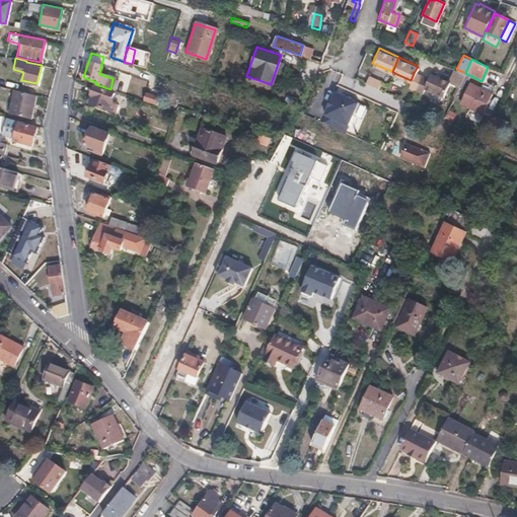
[(459,85),(465,73),(461,71),(456,69),(453,68),(447,79),(449,80),(459,85)]
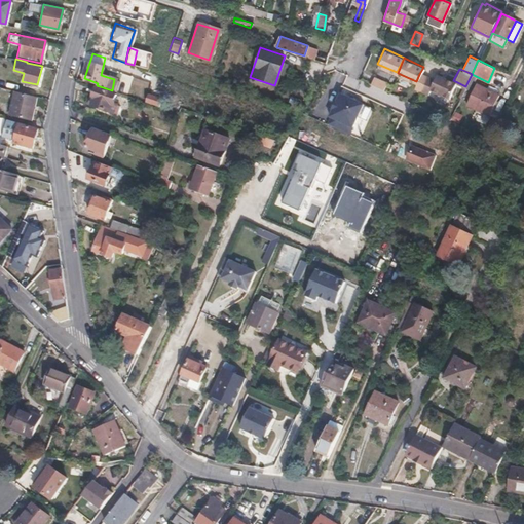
[(453,80),(436,72),(433,80),(428,87),(448,97),(455,81),(453,80)]
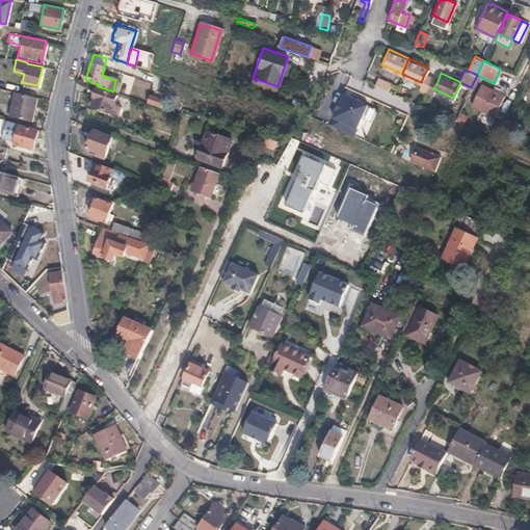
[(377,74),(373,82),(387,88),(390,80),(377,74)]
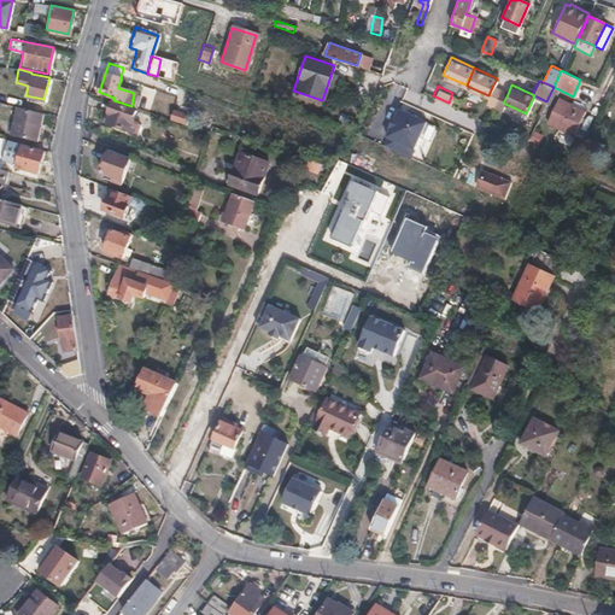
[(486,103),(493,106),(501,91),(492,87),(488,95),(486,103)]
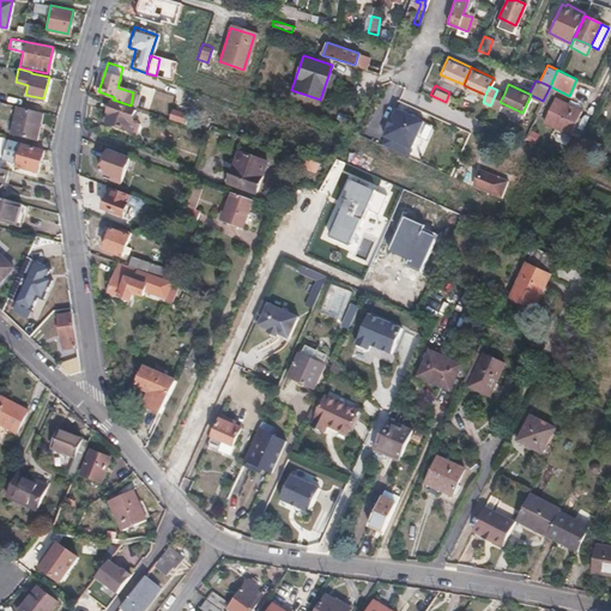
[(497,90),(490,106),(497,108),(500,102),(504,94),(497,90)]
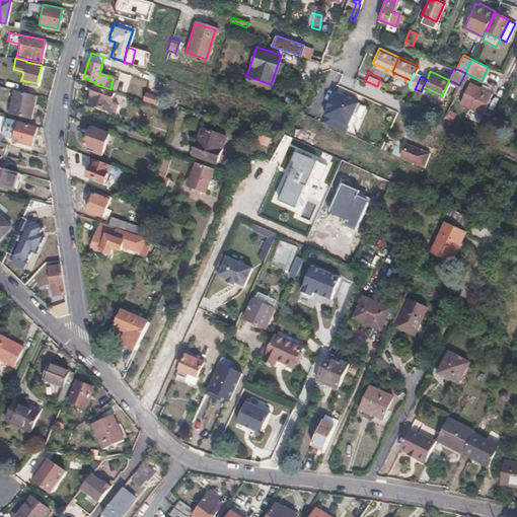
[(491,93),(468,82),(458,102),(482,114),(491,93)]
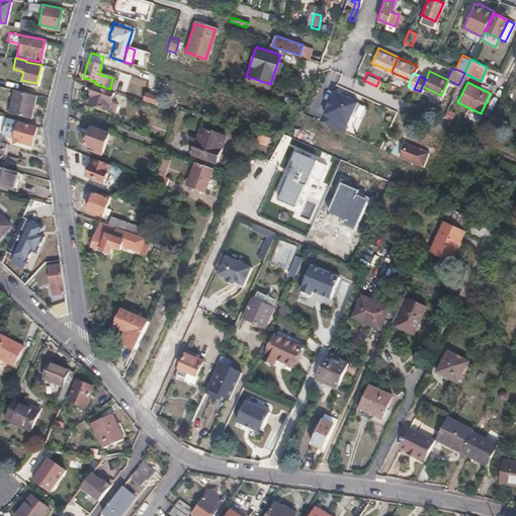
[(107,108),(109,101),(112,91),(93,85),(90,94),(91,94),(89,102),(107,108)]
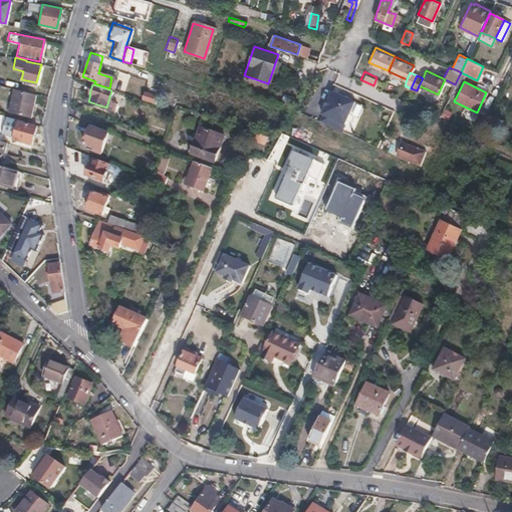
[(34,93),(13,88),(7,110),(29,115),(34,93)]
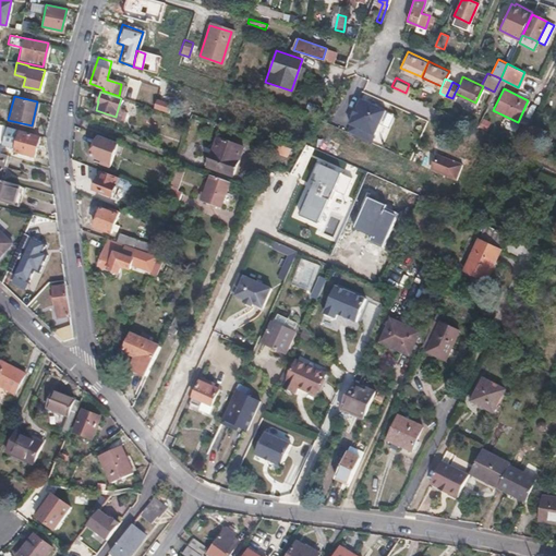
[(385,109),(360,97),(349,122),(374,134),(385,109)]
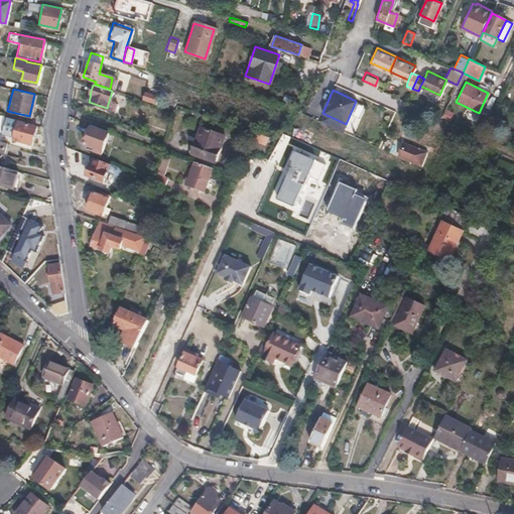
[(346,124),(323,113),(319,119),(343,130),(346,124)]
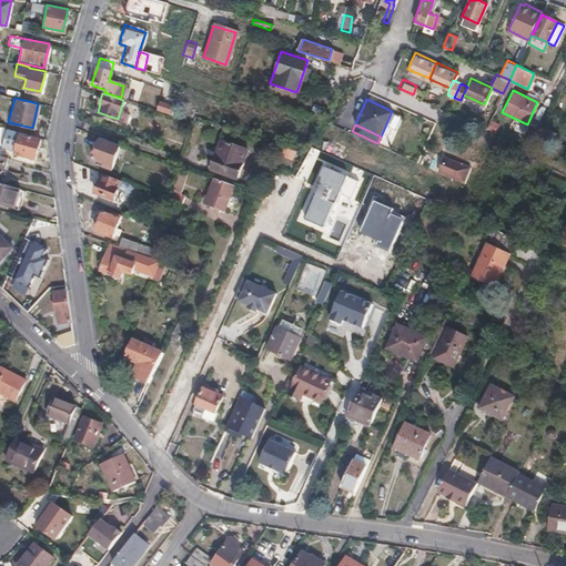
[(19,132),(19,135),(14,150),(13,153),(33,159),(39,139),(19,132)]
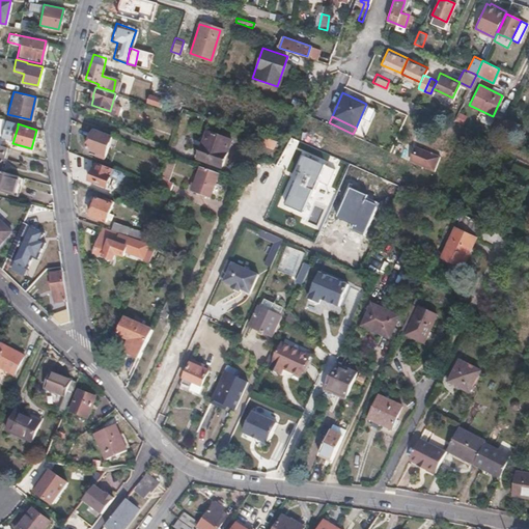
[(112,134),(94,128),(88,147),(105,154),(112,134)]
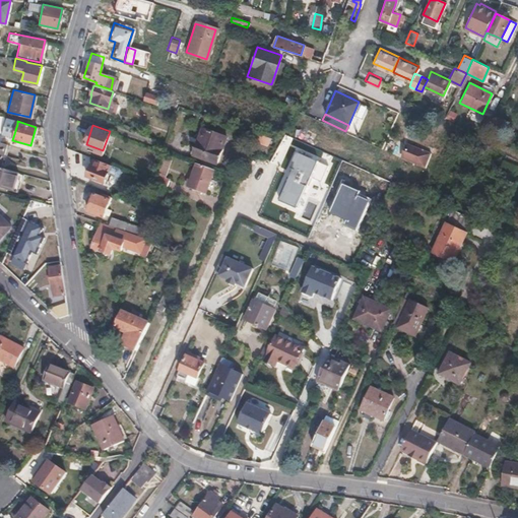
[(224,136),(201,128),(192,154),(214,163),(224,136)]
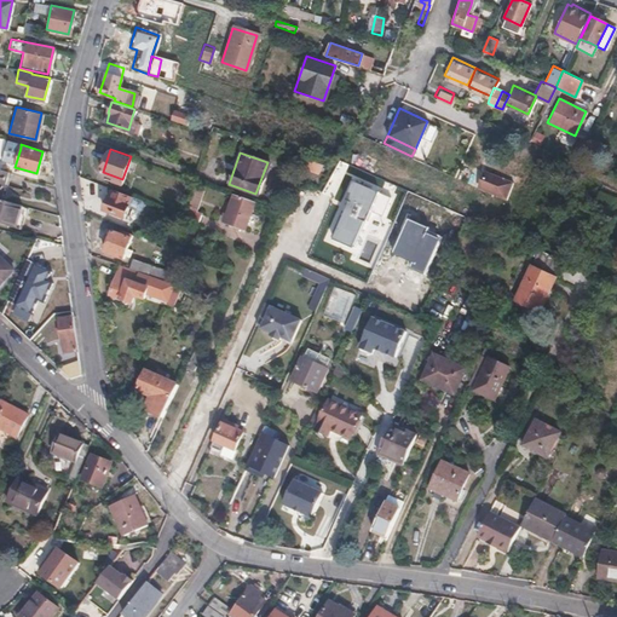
[(478,186),(502,197),(509,182),(485,171),(478,186)]
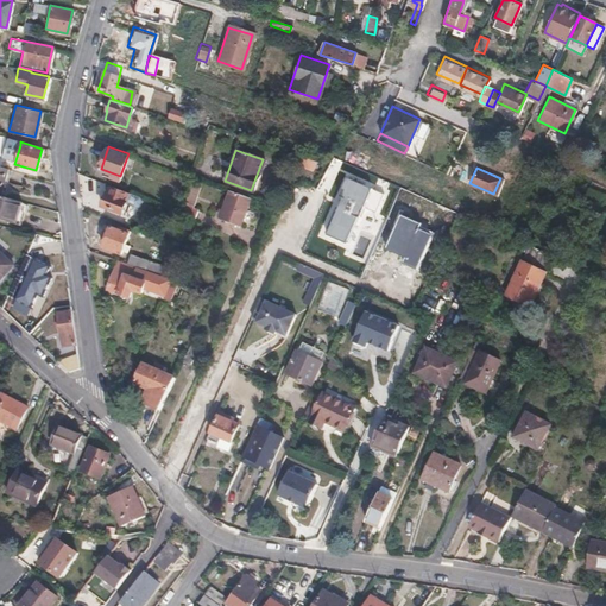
[(367,185),(343,175),(319,229),(343,240),(367,185)]
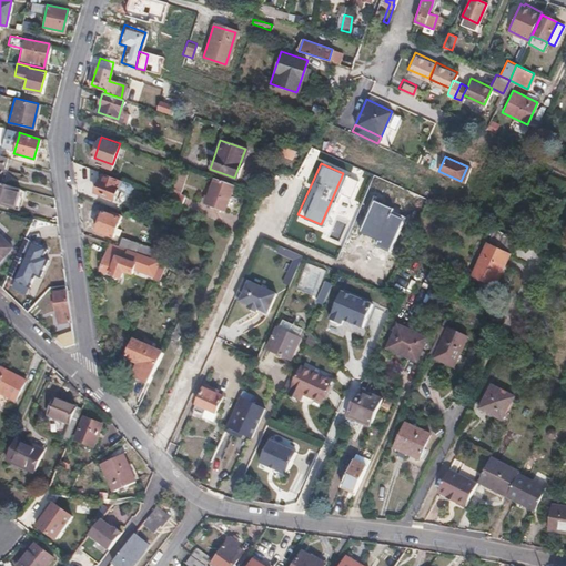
[(120,179),(101,172),(94,192),(112,199),(120,179)]
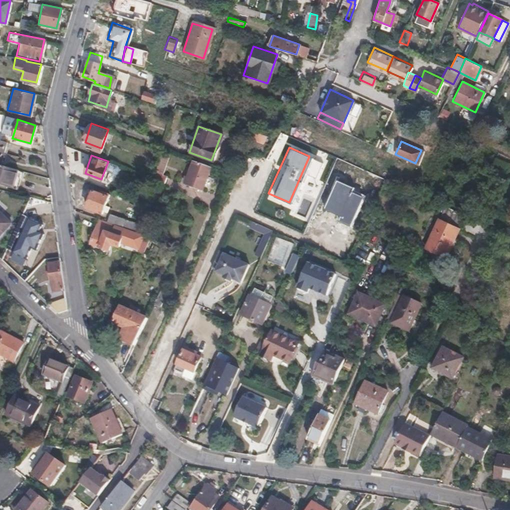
[(201,188),(209,165),(192,159),(184,182),(201,188)]
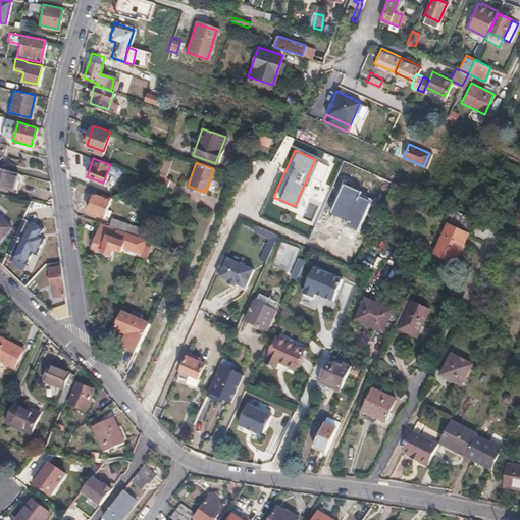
[(16,177),(17,171),(0,167),(0,188),(14,191),(18,178),(16,177)]
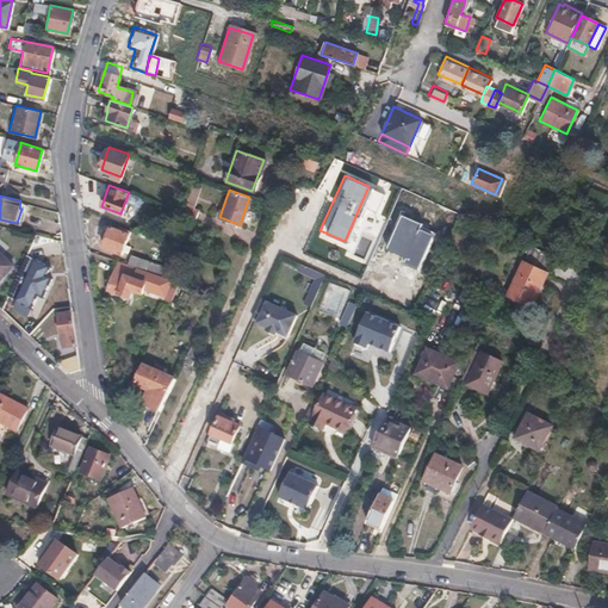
[(188,215),(194,217),(198,208),(185,203),(181,212),(188,215)]
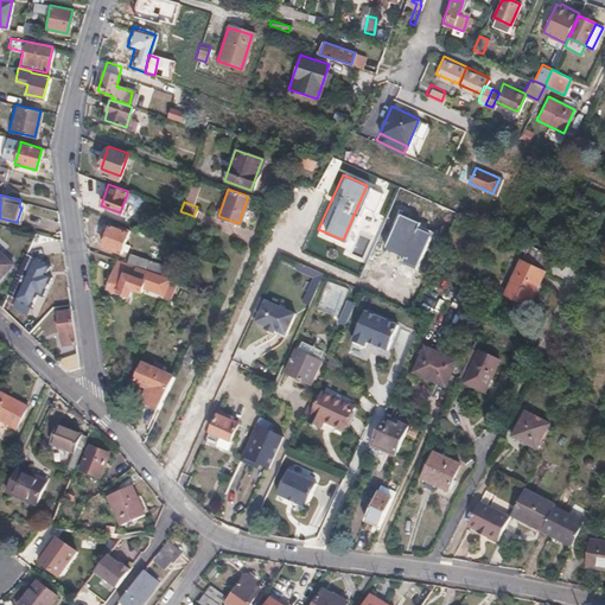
[(184,222),(188,214),(180,211),(177,220),(184,222)]
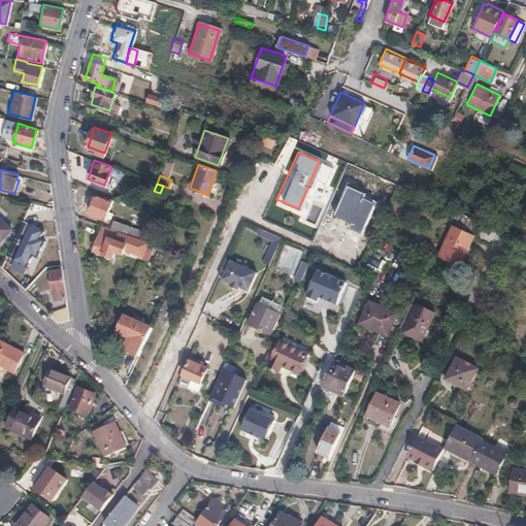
[(374,197),(346,185),(334,211),(349,219),(346,225),(359,231),(374,197)]
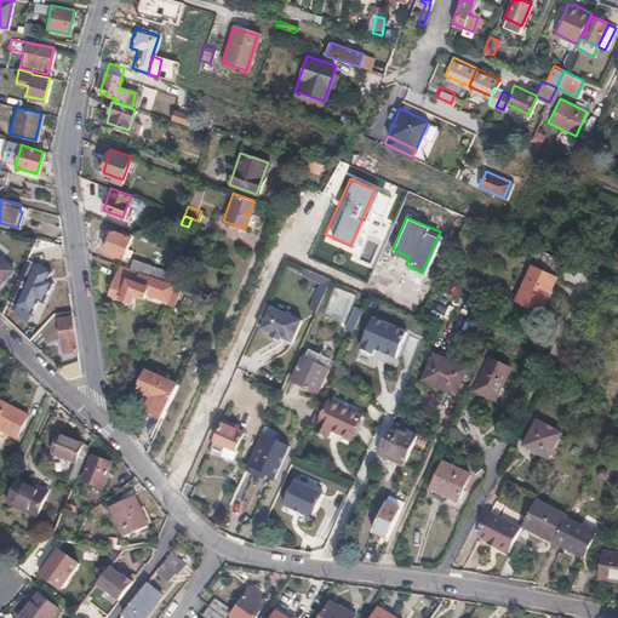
[(124,235),(110,230),(104,251),(122,257),(131,234),(125,232),(124,235)]
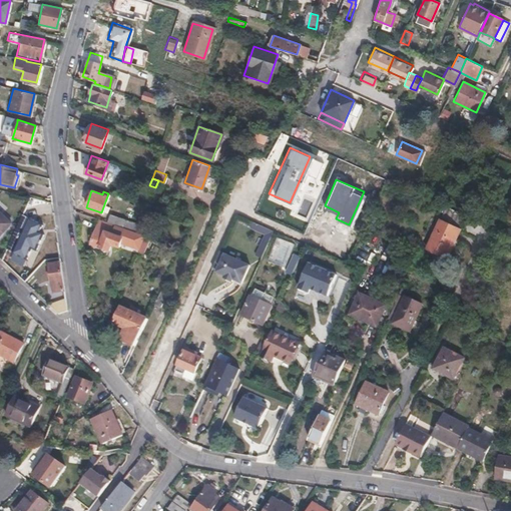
[(0,231),(9,222),(0,213),(0,231)]
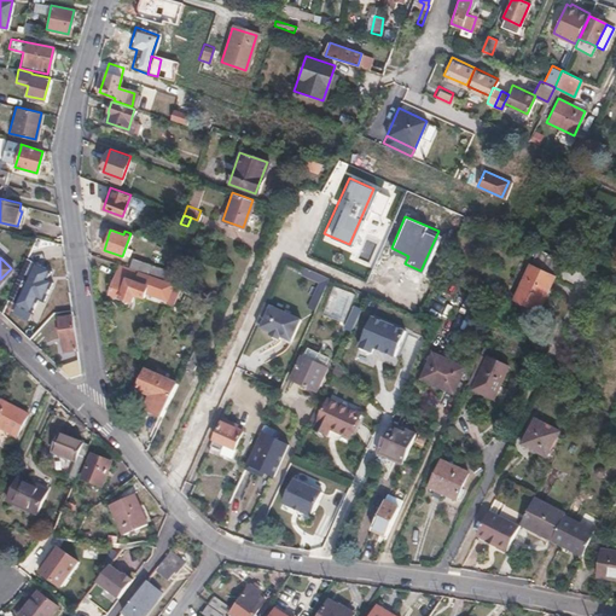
[(132,257),(128,267),(145,273),(149,263),(132,257)]
